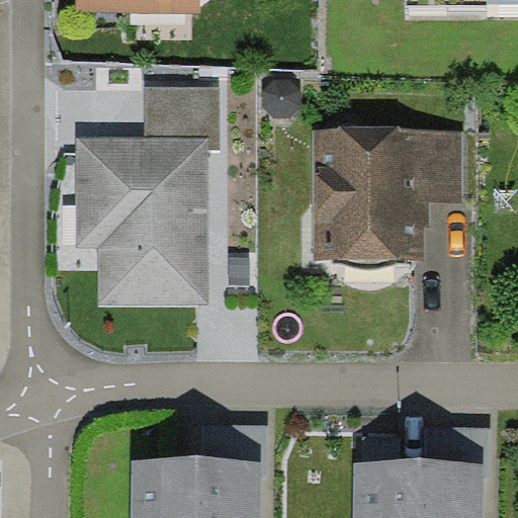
[(199,12),(199,0),(77,0),(77,12),(199,12)]
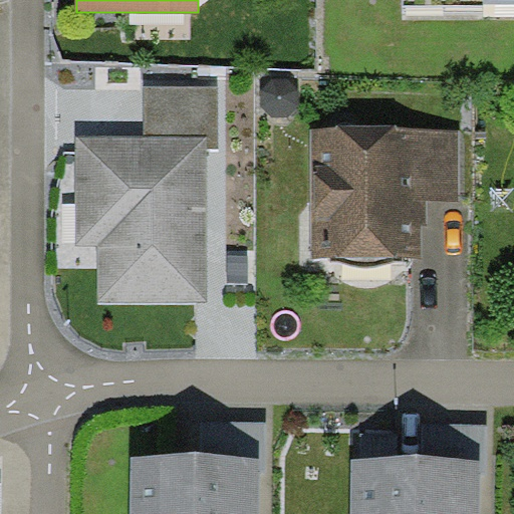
[(513,0),(405,0),(405,8),(513,7),(513,0)]
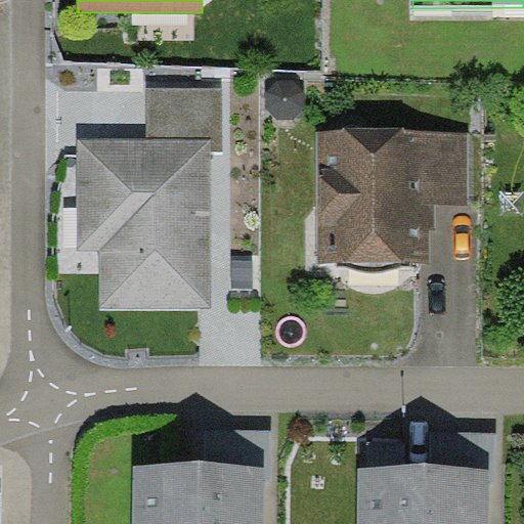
[(148,88),(148,139),(210,139),(210,150),(224,150),(224,88),(148,88)]
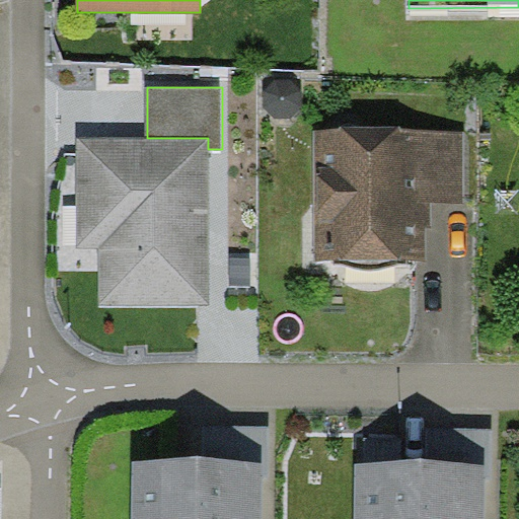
[(463,132),(314,134),(316,261),(336,261),(357,271),(384,269),(408,260),(426,258),(426,207),(464,206),(463,132)]
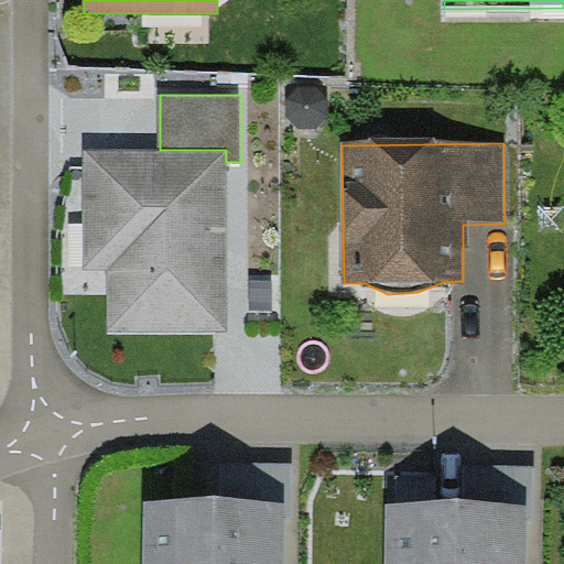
[(160,150),(83,150),(84,270),(108,269),(108,333),(227,333),(226,162),(226,150),(160,150)]
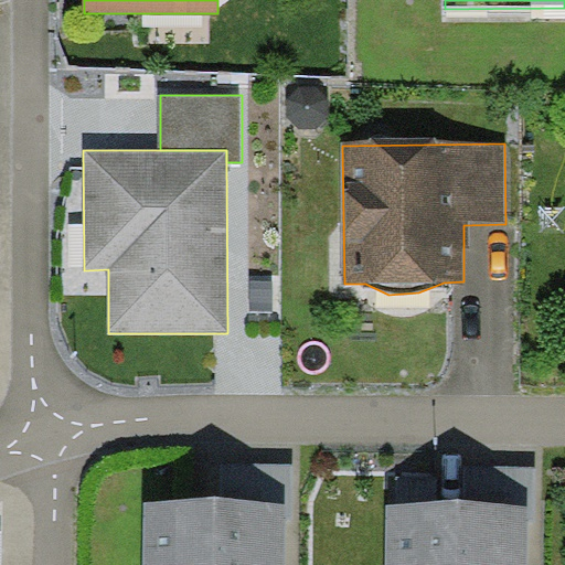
[(220,465),(221,502),(285,502),(285,518),(292,518),(292,464),(220,465)]
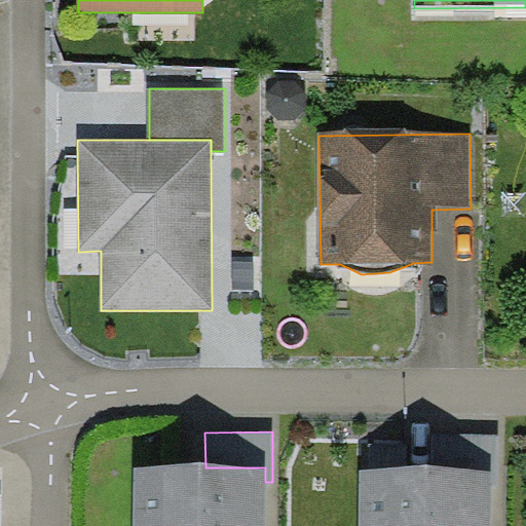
[(430,434),(430,468),(491,468),(491,484),(497,484),(497,434),(430,434)]
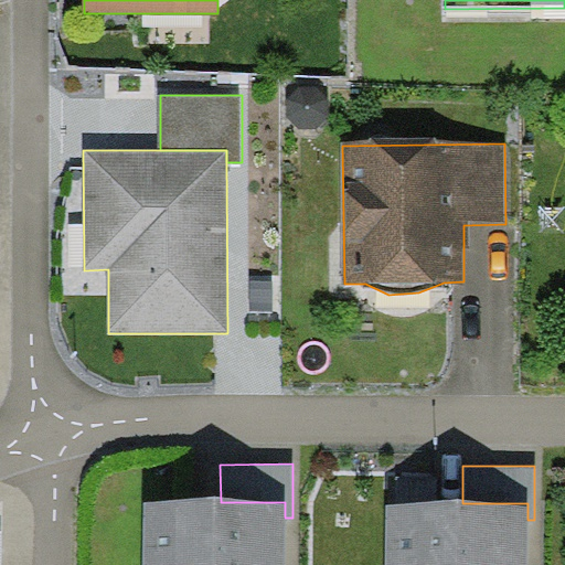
[(221,502),(144,501),(142,564),(284,564),(285,518),(285,502),(221,502)]
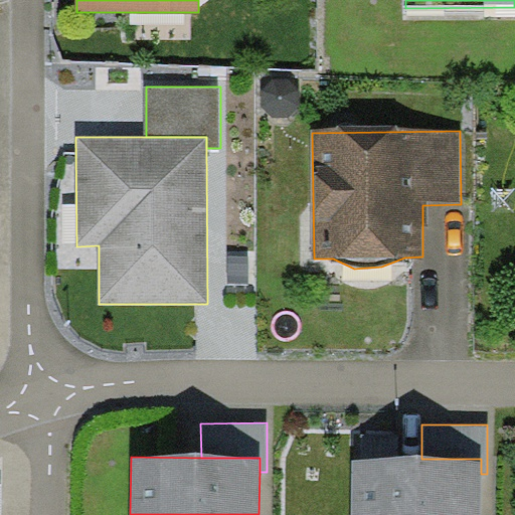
[(421,459),(352,458),(351,514),(480,514),(481,474),(481,459),(421,459)]
